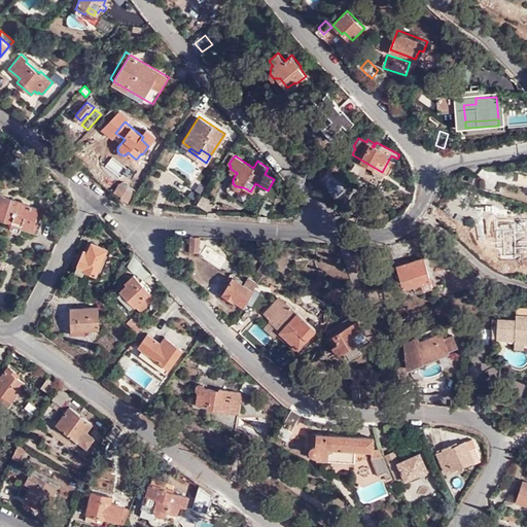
[(334,177),(325,184),(337,199),(345,191),(334,177)]
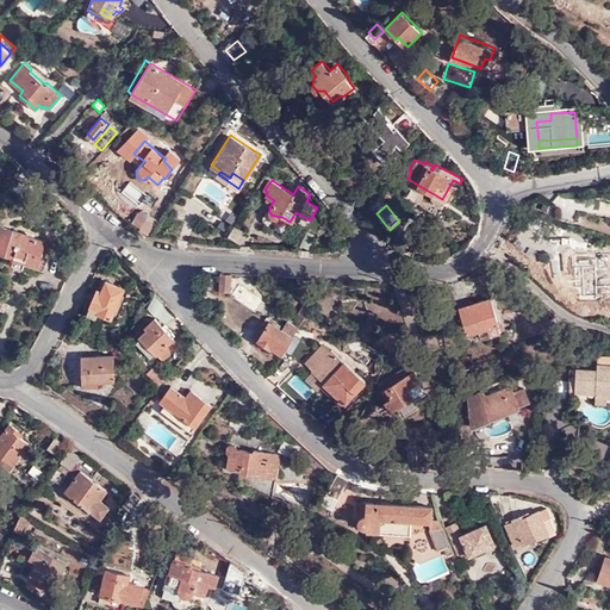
[(136,223),(150,234),(160,219),(144,209),(136,223)]
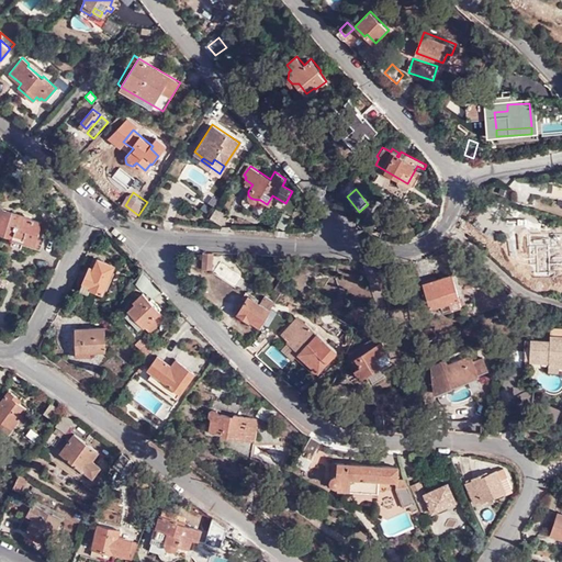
[(227,215),(215,208),(210,217),(221,225),(227,215)]
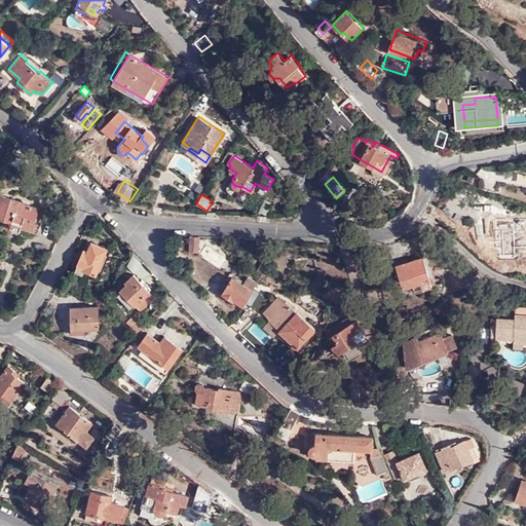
[(36,219),(43,221),(46,212),(29,207),(30,204),(0,195),(0,218),(13,222),(12,224),(33,229),(36,219)]
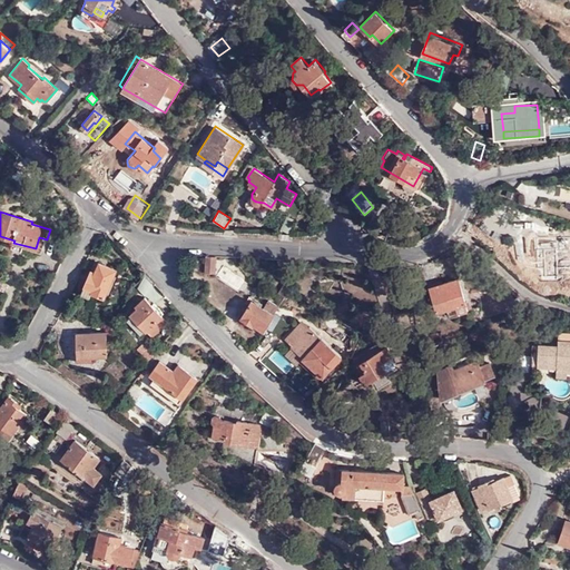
[(369,228),(375,235),(387,222),(380,215),(369,228)]
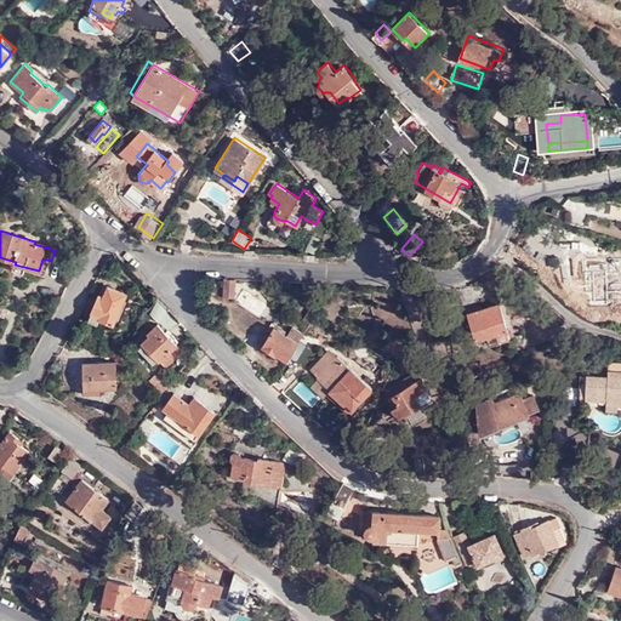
[(317,250),(323,240),(313,235),(308,245),(317,250)]
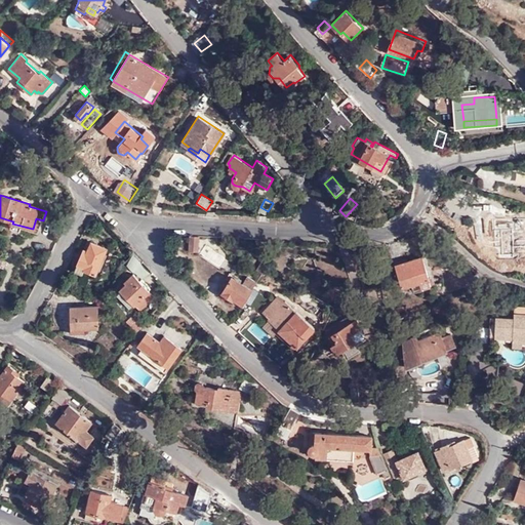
[(524,216),(510,219),(511,228),(519,226),(520,231),(516,232),(518,241),(524,239),(524,216)]
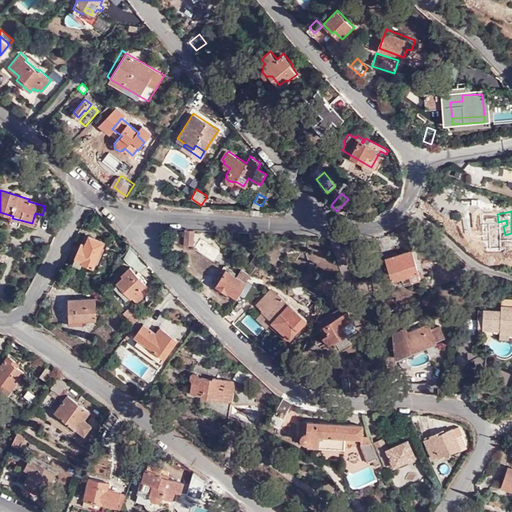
[(39,226),(42,215),(35,213),(32,223),(39,226)]
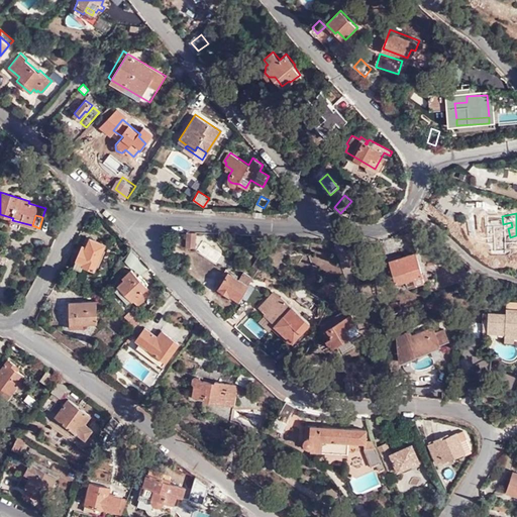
[(195,246),(196,231),(187,231),(186,246),(195,246)]
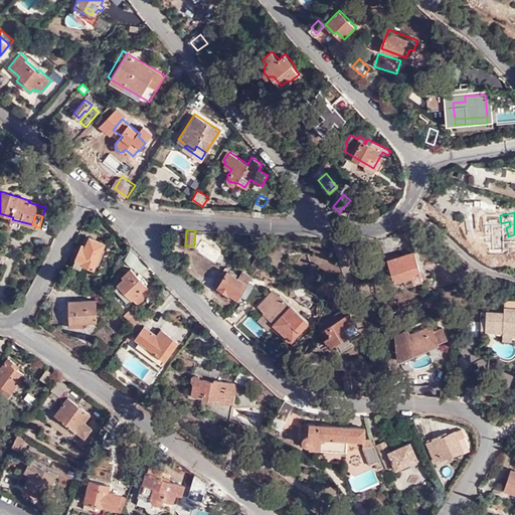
[(81,242),(75,259),(82,262),(81,264),(94,269),(106,244),(89,236),(86,244),(81,242)]
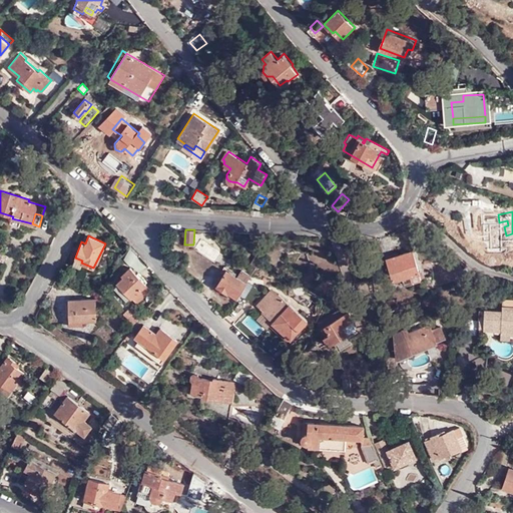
[(203,239),(197,247),(212,261),(218,253),(203,239)]
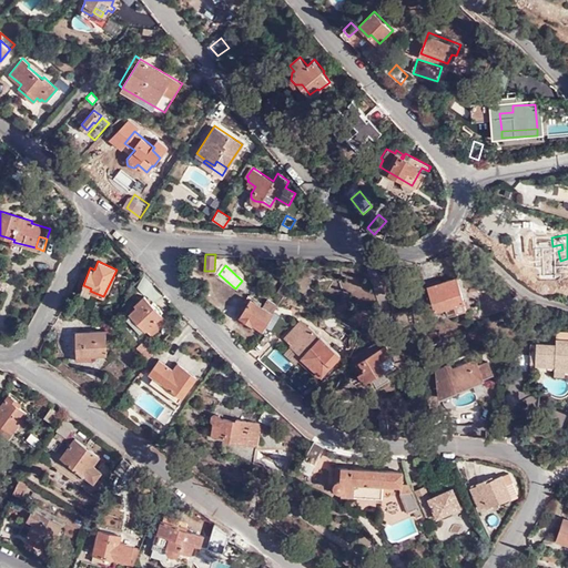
[(137,282),(143,291),(153,285),(146,275),(137,282)]
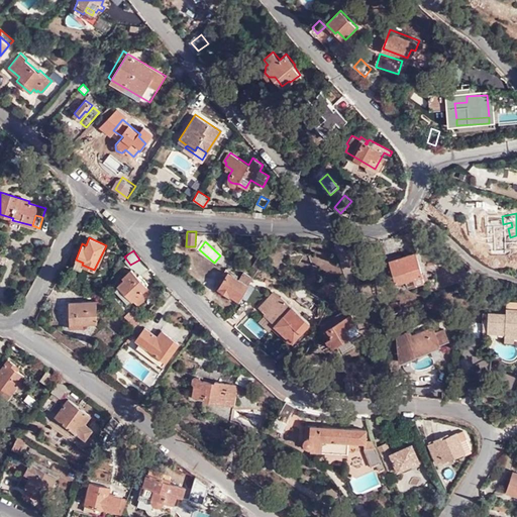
[(406,278),(423,273),(417,250),(389,259),(395,281),(406,278)]
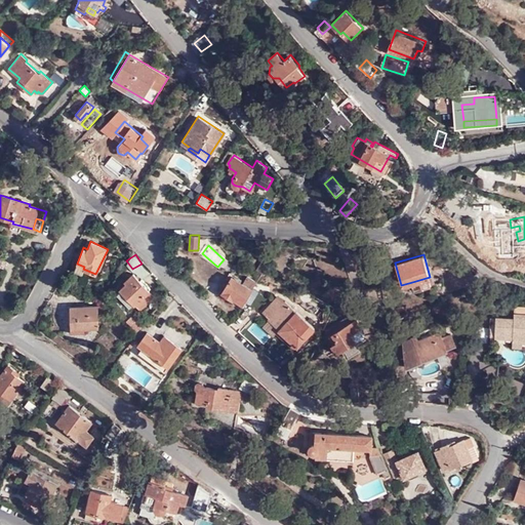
[(265,270),(269,261),(263,257),(256,268),(263,272),(265,270)]
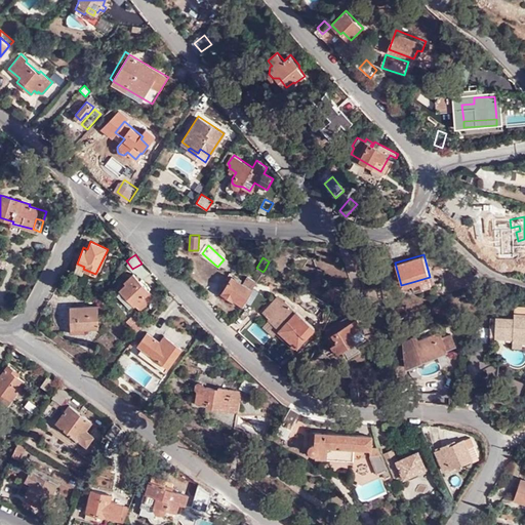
[(140,309),(154,295),(134,273),(125,281),(127,283),(121,288),(122,289),(118,293),(131,308),(135,304),(140,309)]
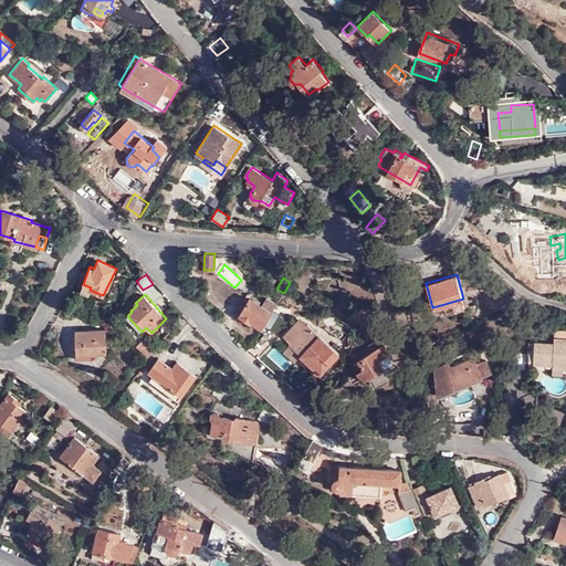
[(269,315),(276,303),(266,297),(262,305),(250,297),(239,315),(252,323),(253,322),(262,326),(269,315)]
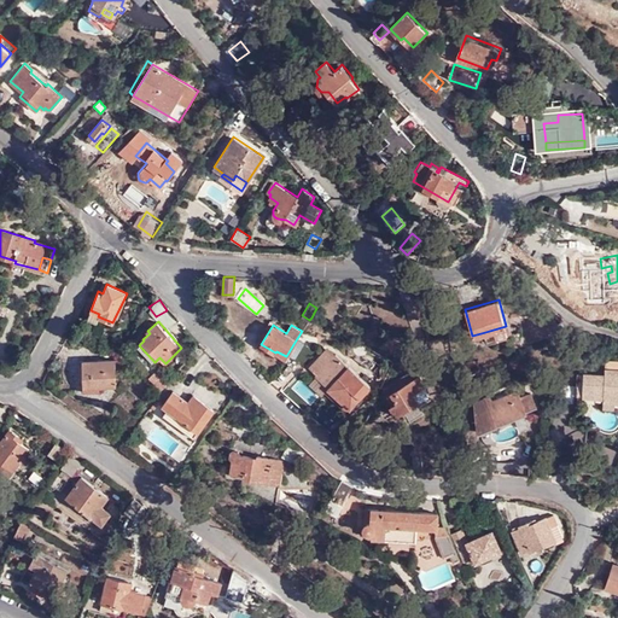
[(508,336),(506,326),(485,332),(488,340),(508,336)]
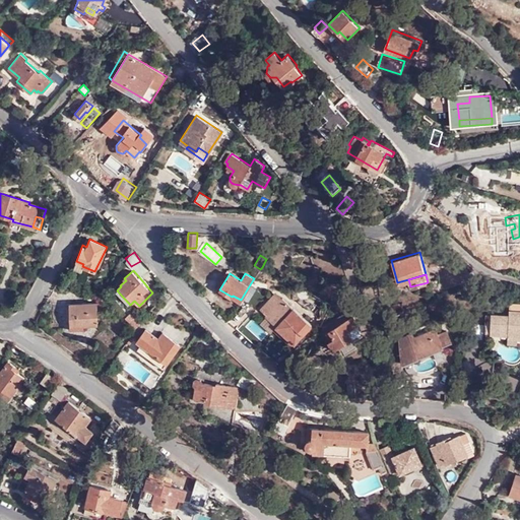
[(279,301),(282,299),(275,293),(273,295),(279,301)]
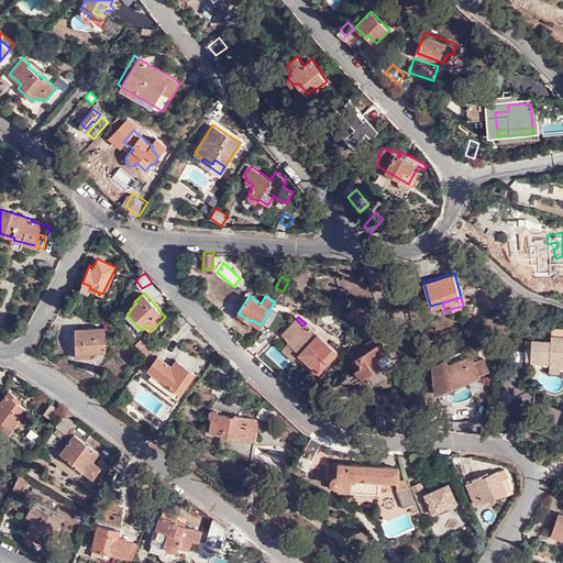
[(337,352),(306,323),(302,326),(296,319),(282,334),(288,341),(320,371),(337,352)]
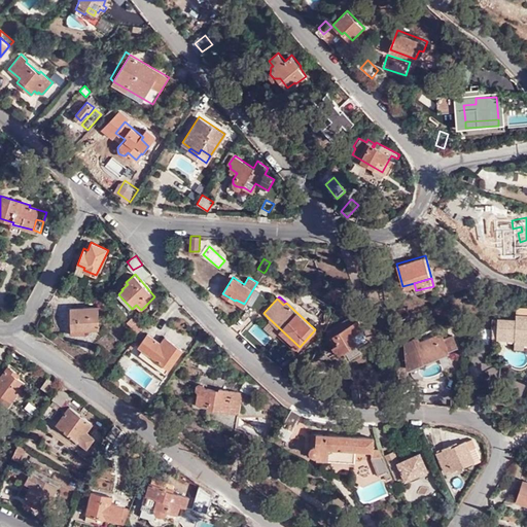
[(315,316),(321,309),(314,303),(305,303),(303,305),(315,316)]
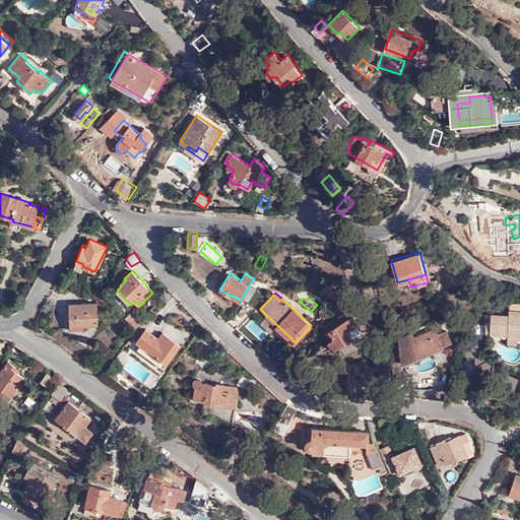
[(96,323),(96,303),(70,304),(71,324),(83,324),(96,323)]
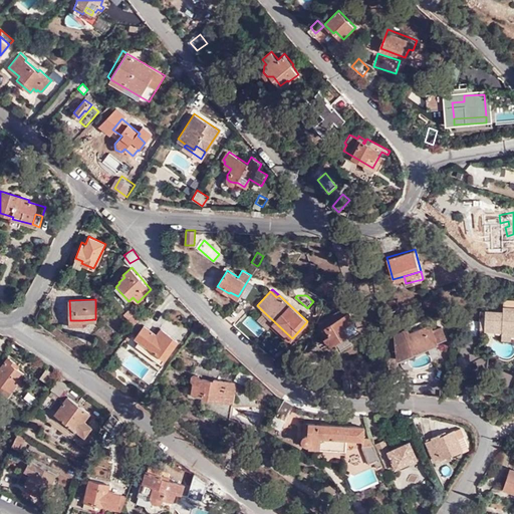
[(513,306),(503,306),(502,310),(480,309),(479,327),(502,328),(502,332),(513,332),(513,306)]
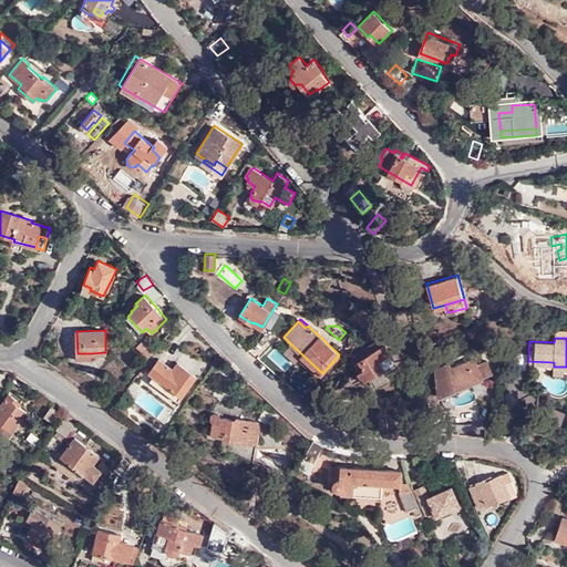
[(384,370),(397,363),(383,341),(378,343),(377,342),(353,356),(361,369),(358,371),(363,381),(383,369),(384,370)]
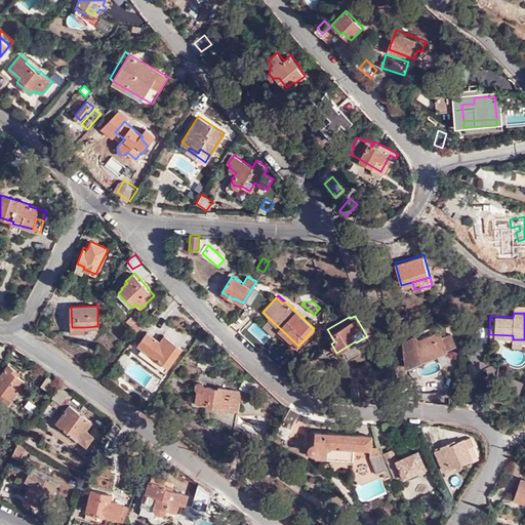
[(294,350),(298,346),(269,318),(263,325),(274,335),(276,332),(294,350)]
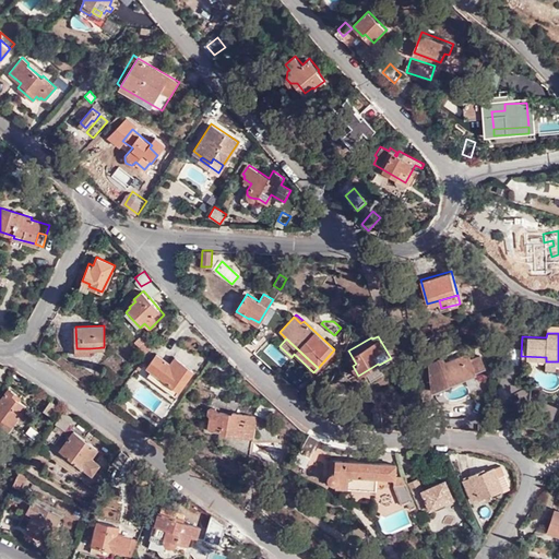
[(143,352),(151,346),(146,341),(139,346),(143,352)]
